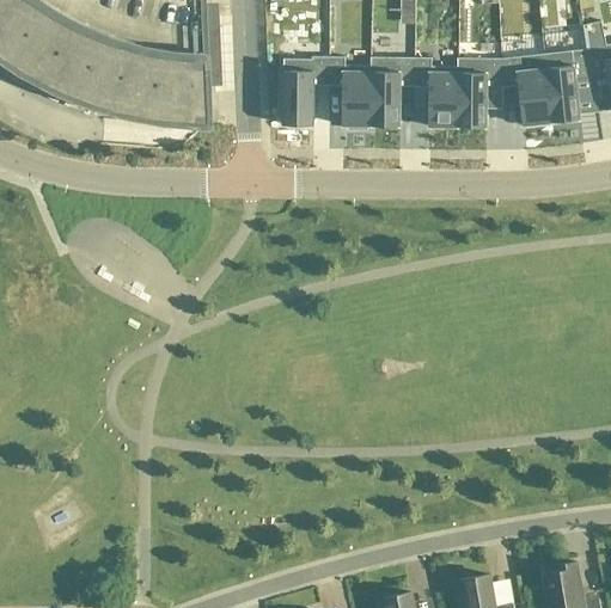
[(0,44),(5,48),(0,54),(0,53),(0,56),(22,69),(26,61),(37,68),(34,74),(32,75),(55,87),(60,79),(71,85),(68,91),(67,91),(67,92),(91,103),(95,93),(105,97),(103,105),(128,114),(129,104),(141,106),(140,115),(166,120),(181,121),(199,122),(202,122),(207,122),(207,126),(208,126),(208,124),(202,0),(0,0),(0,44)]
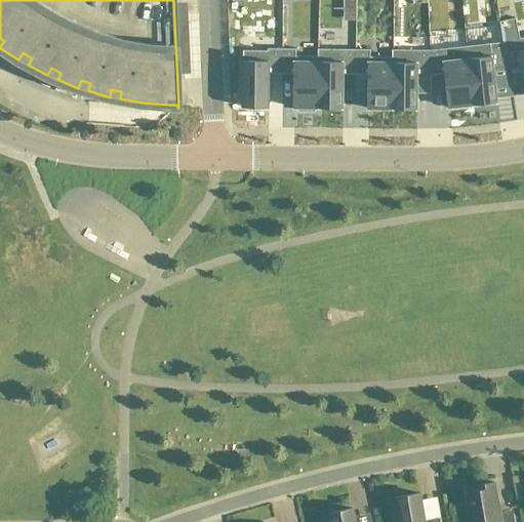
[(514,17),(498,21),(499,25),(501,41),(506,66),(519,63),(523,84),(523,36),(518,37),(514,17)]
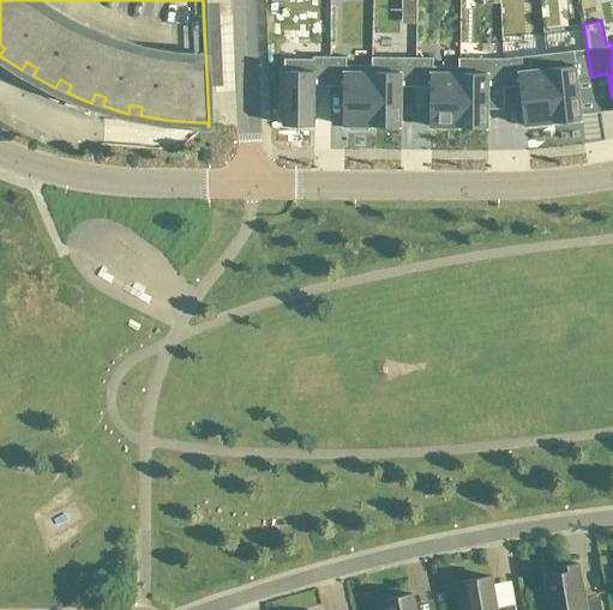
[(544,53),(552,121),(581,118),(580,112),(576,78),(592,77),(587,48),(544,53)]
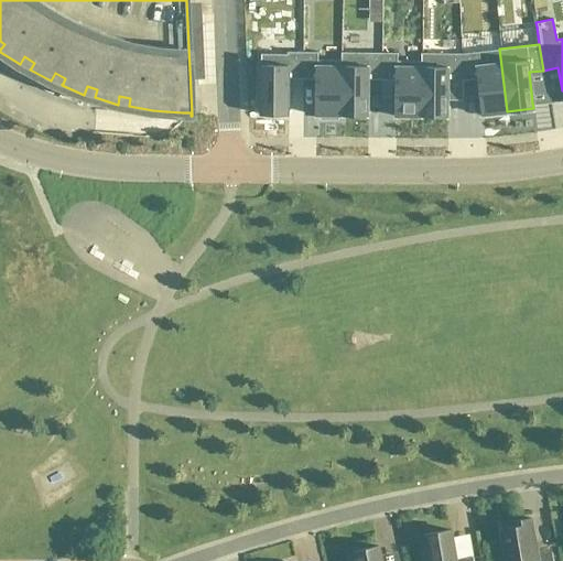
[(461,53),(462,79),(476,77),(479,104),(480,115),(507,111),(499,49),(461,53)]
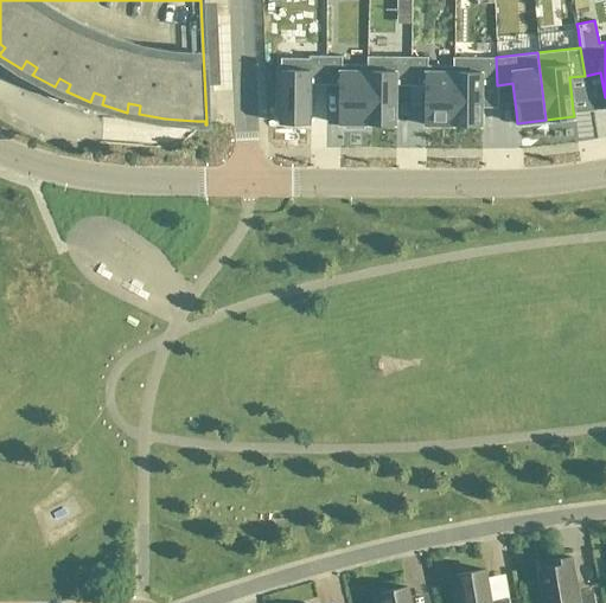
[(310,83),(324,83),(324,55),(307,55),(307,58),(279,57),(279,122),(308,123),(310,83)]
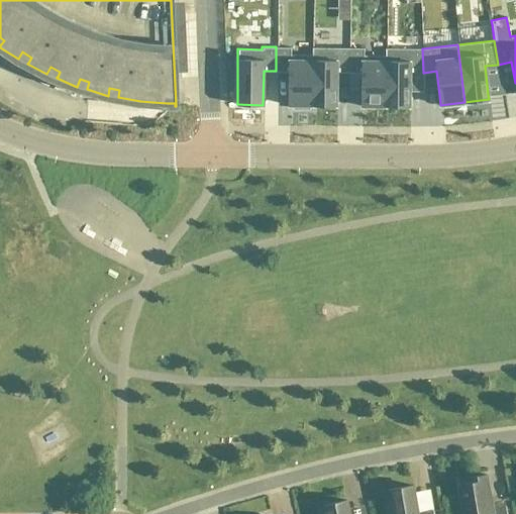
[(309,105),(313,105),(313,47),(312,47),(311,55),(290,55),(290,46),(276,46),(276,71),(288,71),(288,105),(292,105),(292,108),(309,108),(309,105)]
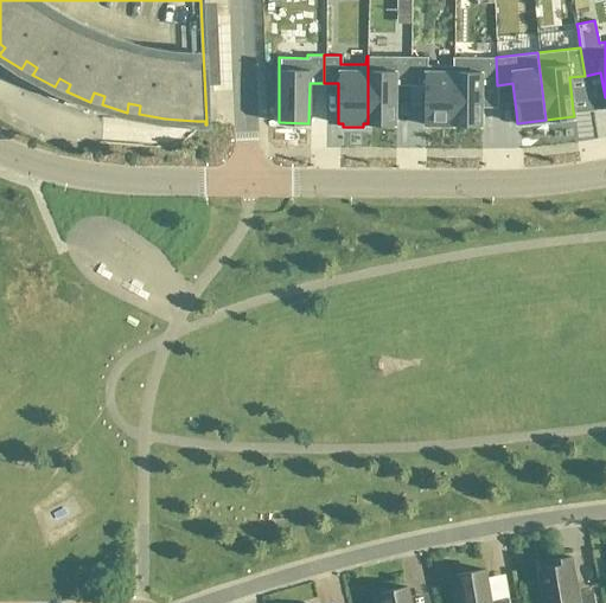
[(410,56),(368,56),(368,123),(395,123),(395,84),(409,84),(410,56)]
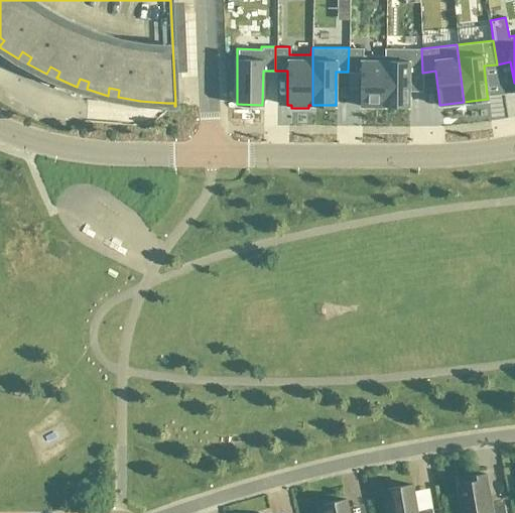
[(384,106),(385,48),(384,48),(384,55),(363,54),(363,47),(349,47),(348,72),(361,72),(360,106),(384,106)]
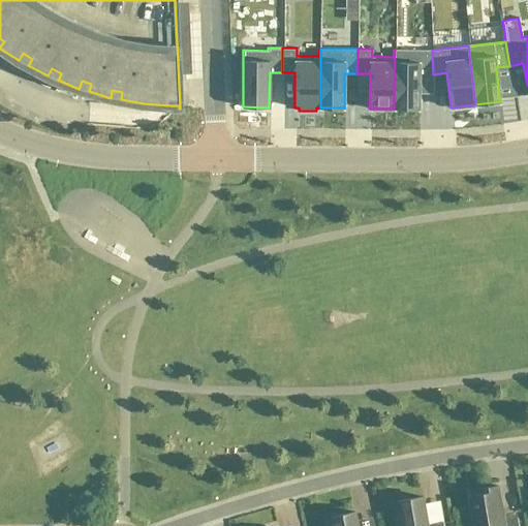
[(433,74),(432,50),(395,50),(394,109),(418,109),(418,93),(420,74),(433,74)]
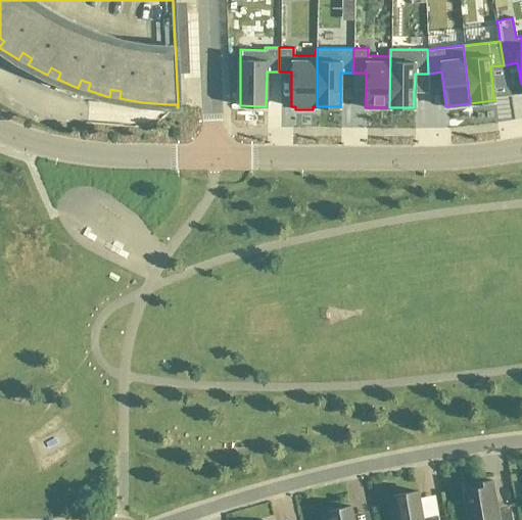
[(475,487),(464,489),(468,519),(512,519),(510,511),(496,513),(490,479),(474,482),(475,487)]
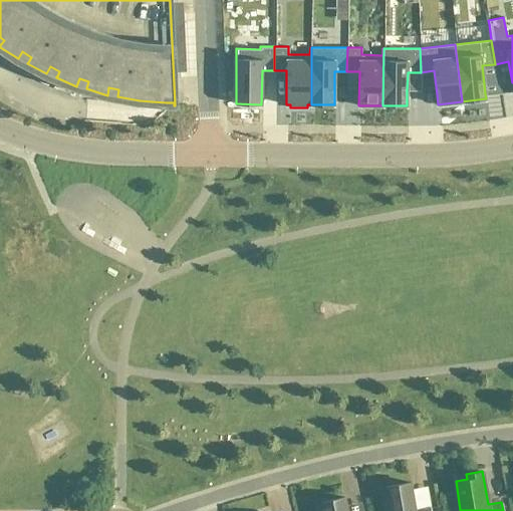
[(430,510),(430,506),(414,509),(409,482),(381,487),(386,510),(430,510)]
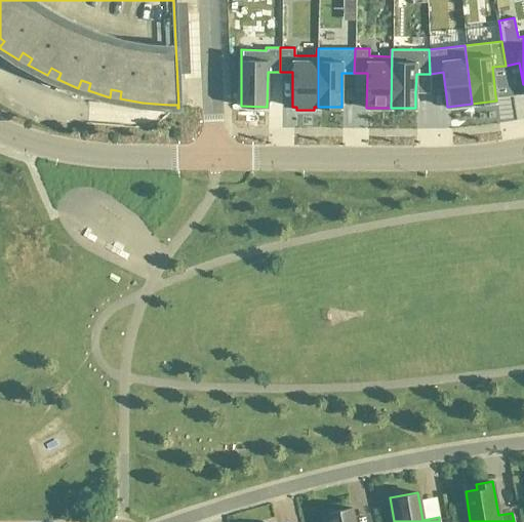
[(353,521),(351,508),(323,513),(324,521),(353,521)]
